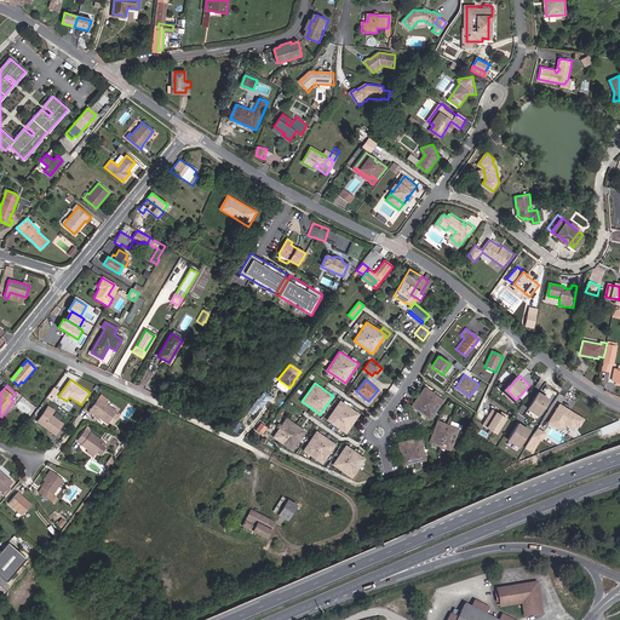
[(59,390),(55,386),(47,397),(53,401),(59,390)]
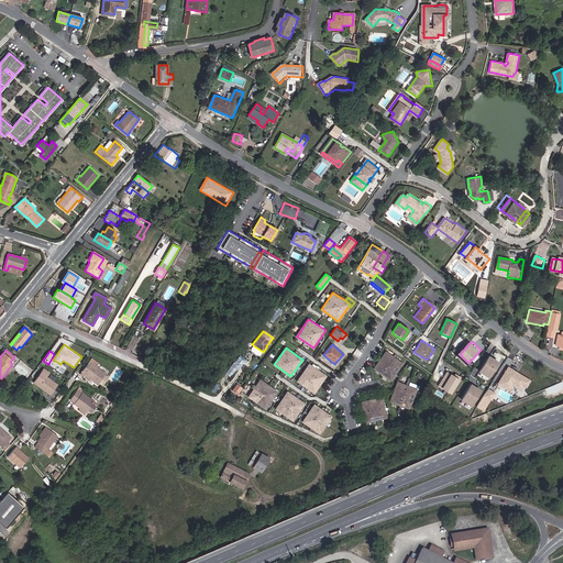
[(374,368),(390,381),(403,363),(386,352),(374,368)]
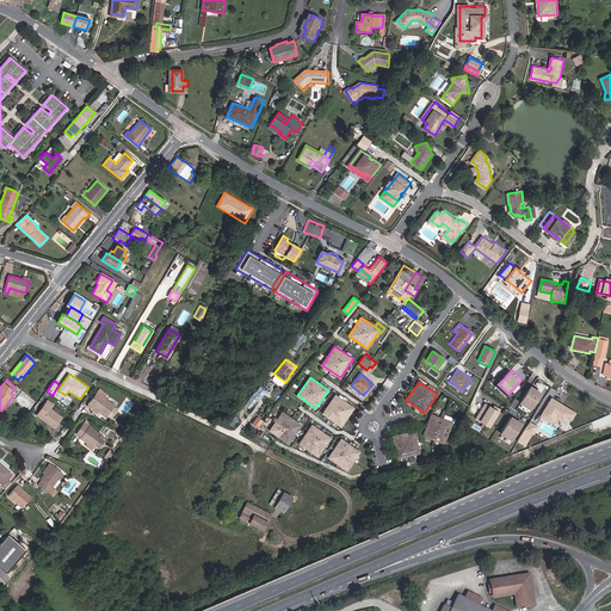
[(259,384),(246,406),(251,409),(257,400),(260,401),(267,389),(259,384)]
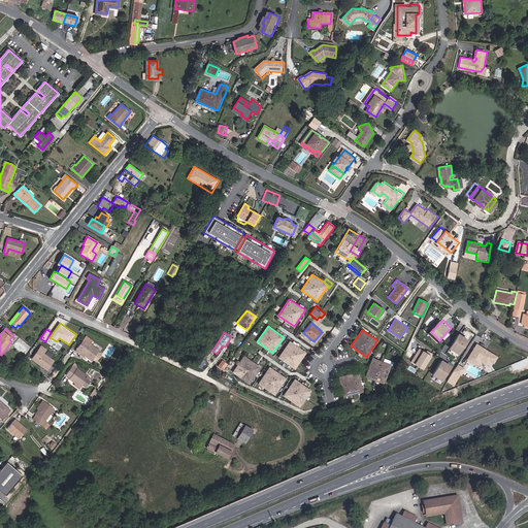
[(470,339),(460,333),(451,349),(461,355),(470,339)]
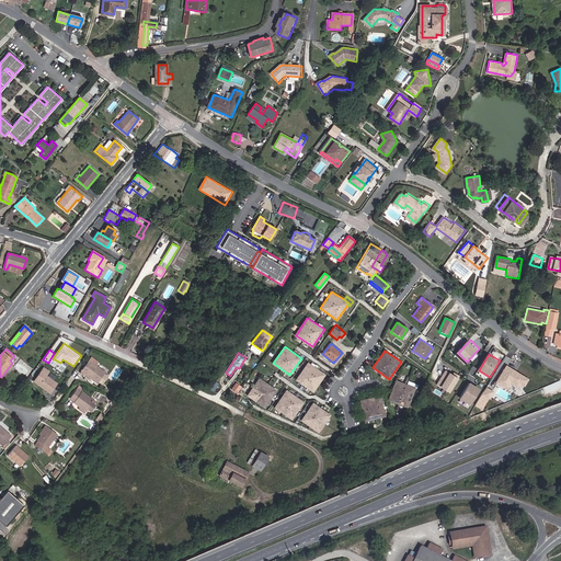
[(101,365),(91,357),(81,371),(90,378),(96,384),(105,373),(99,368),(101,365)]
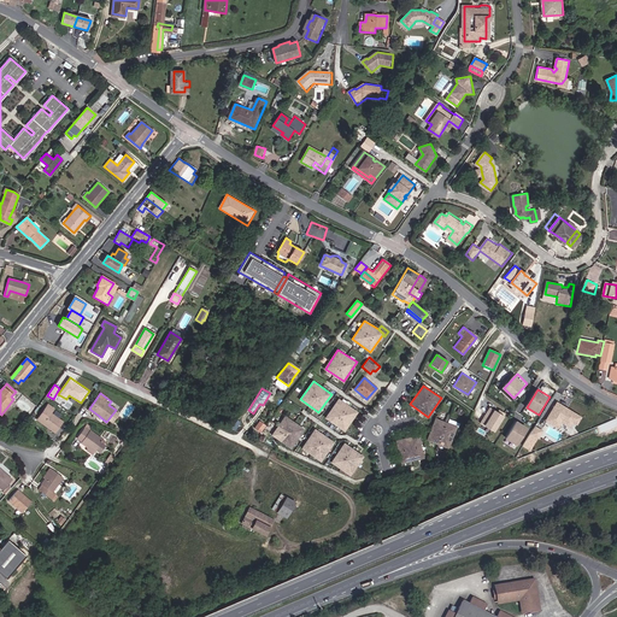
[(345,430),(357,412),(339,399),(325,417),(345,430)]
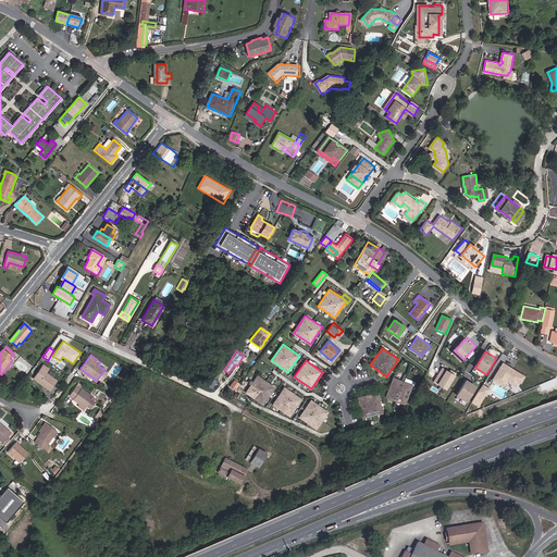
[(528,376),(504,361),(493,380),(504,386),(507,381),(516,385),(518,381),(523,384),(528,376)]
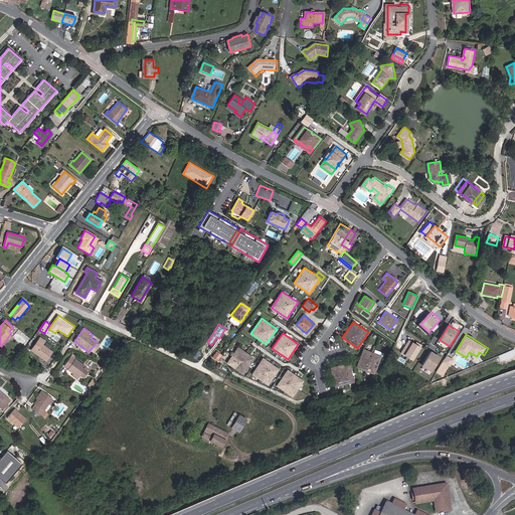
[(44,341),(39,338),(31,350),(46,361),(52,352),(42,345),(44,341)]
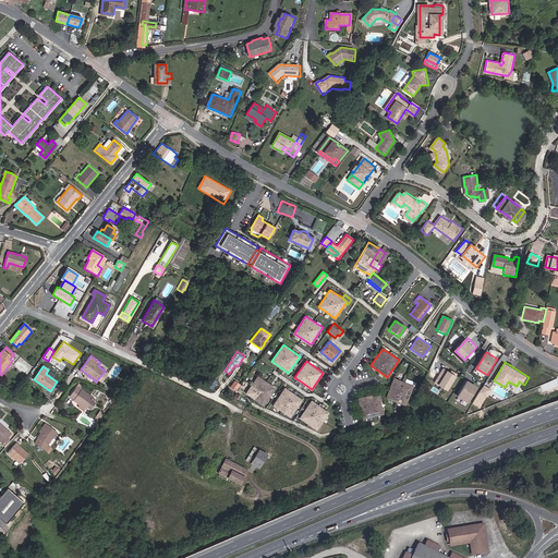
[(458,376),(448,371),(439,385),(449,390),(458,376)]
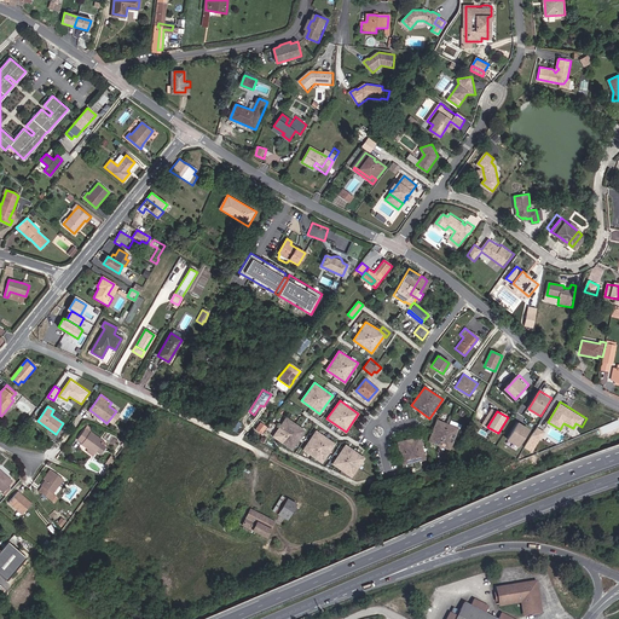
[(273,435),(291,449),(305,431),(287,417),(273,435)]
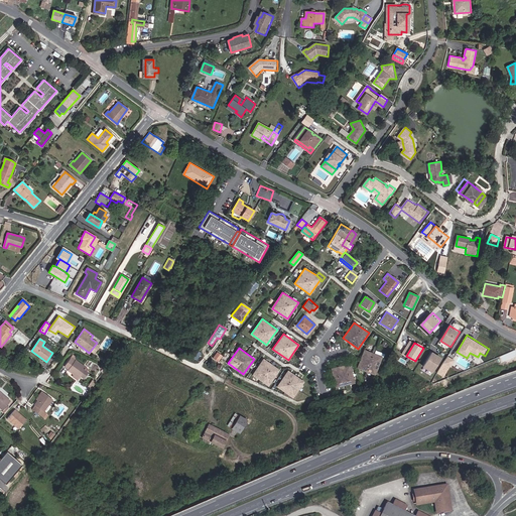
[(452,349),(438,373),(442,375),(452,359),(453,359),(457,352),(452,349)]
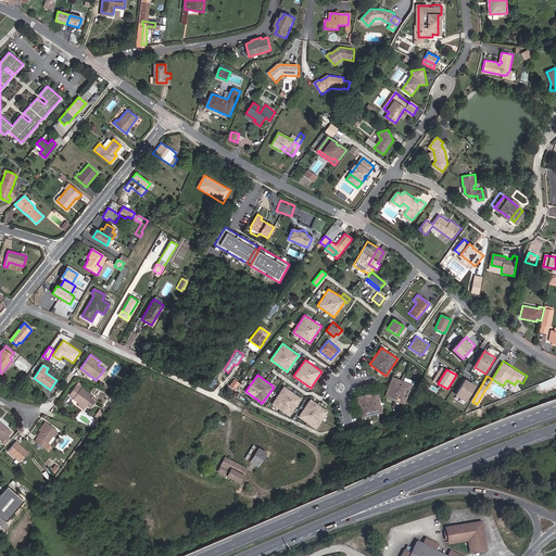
[(386,395),(404,403),(412,384),(393,377),(386,395)]
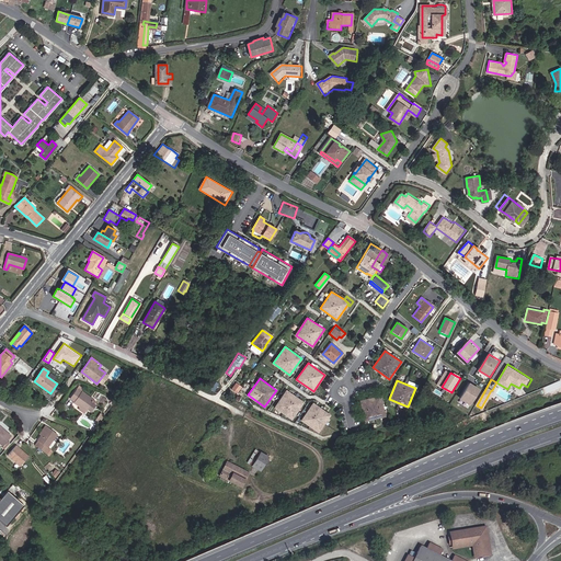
[(231,389),(237,393),(242,387),(237,381),(231,389)]
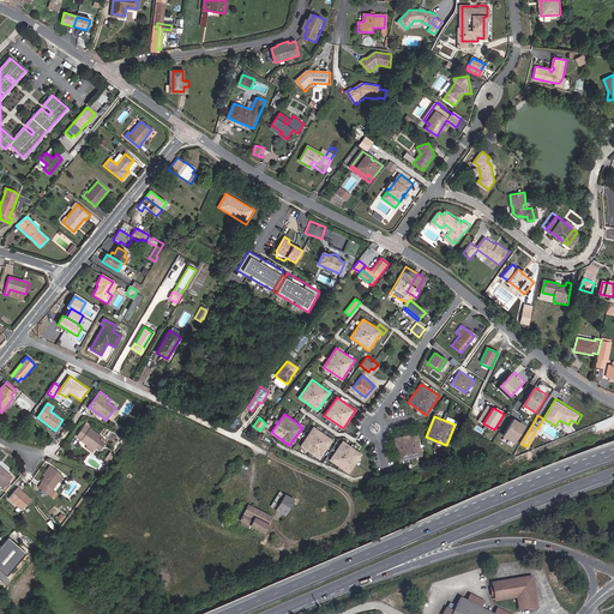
[(528,426),(516,419),(505,435),(516,444),(528,426)]
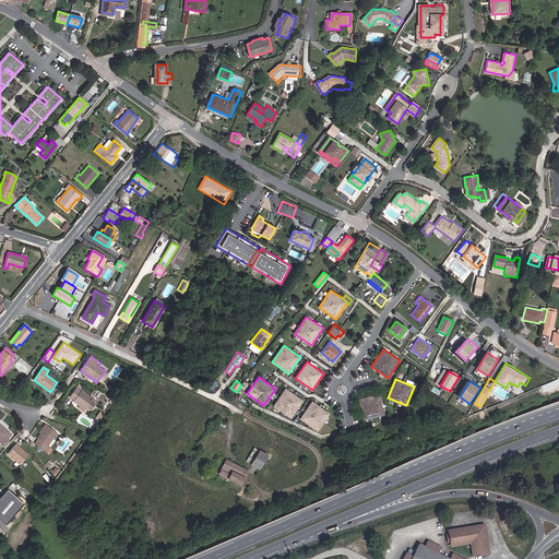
[(74,401),(73,401),(80,405),(85,409),(87,406),(91,408),(95,403),(93,402),(92,401),(93,399),(76,387),(70,396),(74,401)]
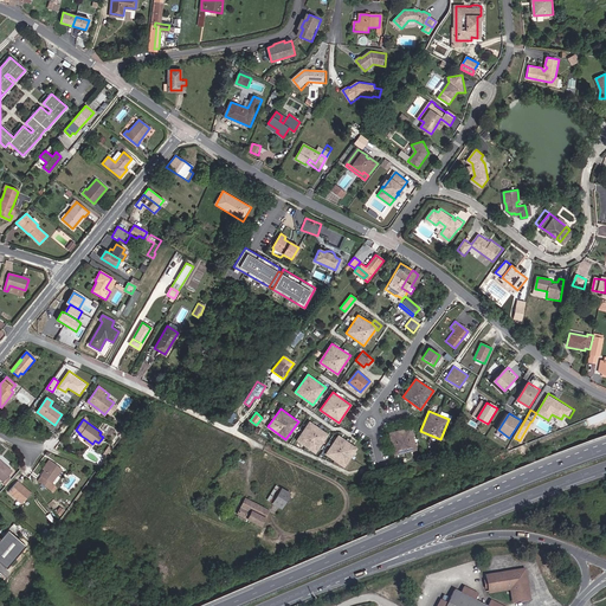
[(297,439),(315,452),(328,434),(310,421),(297,439)]
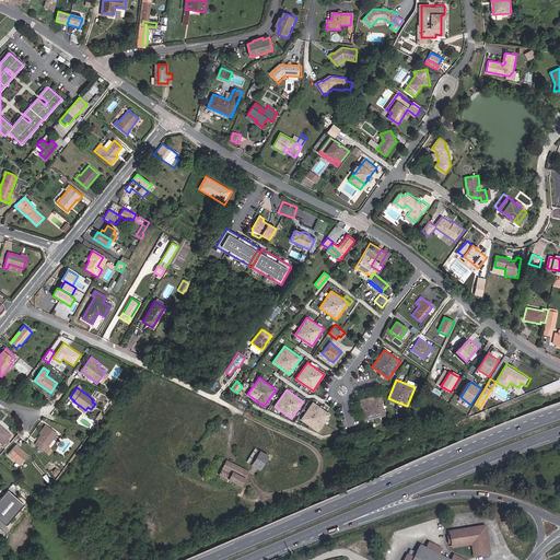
[(364,420),(384,416),(380,395),(360,399),(364,420)]
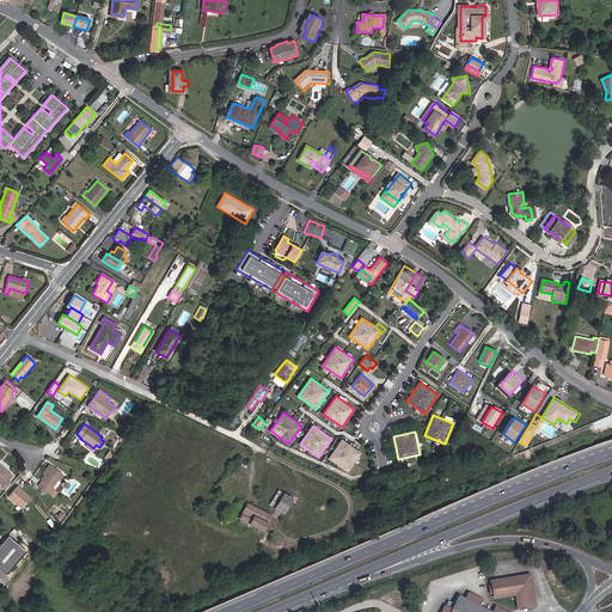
[(347,470),(360,452),(342,439),(329,458),(347,470)]
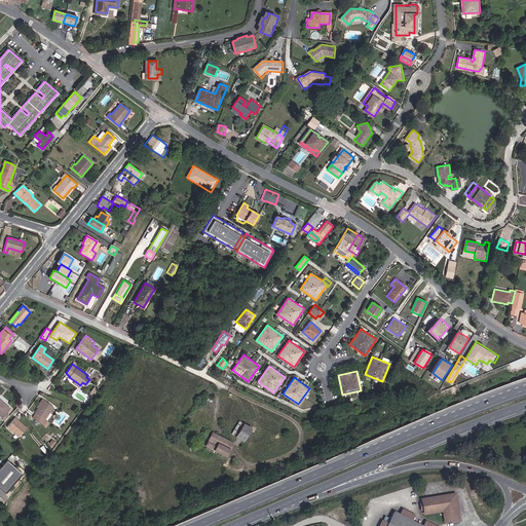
[(0,400),(0,415),(2,417),(9,409),(0,400)]
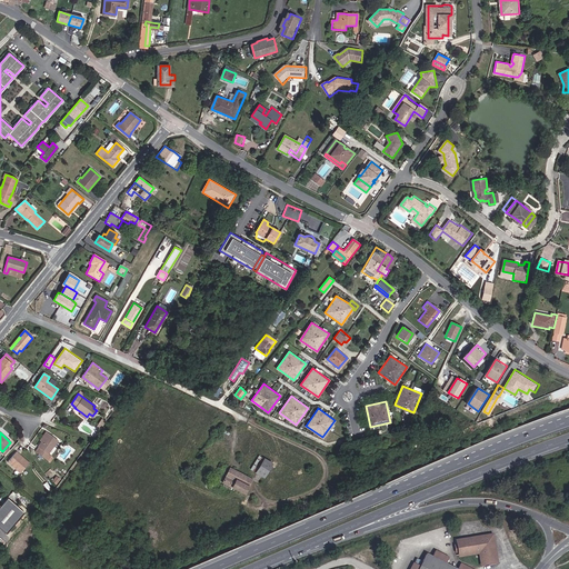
[(58,440),(48,432),(41,441),(38,446),(39,447),(36,452),(47,460),(50,455),(48,453),(58,440)]
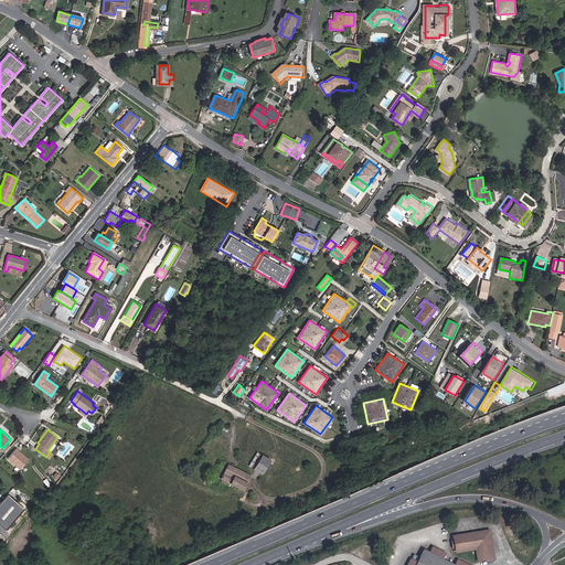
[(29,459),(17,449),(8,459),(20,469),(29,459)]
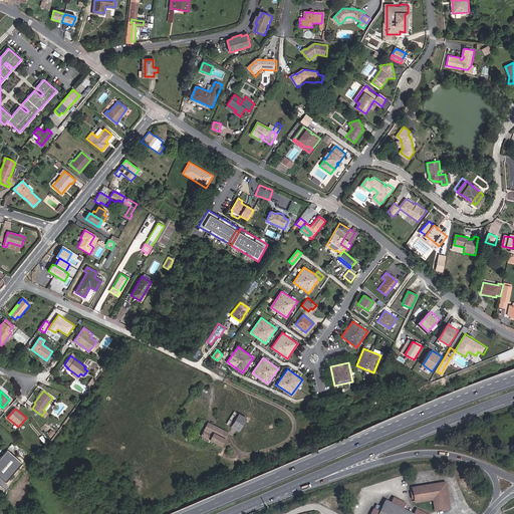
[(246,419),(234,412),(227,425),(238,431),(246,419)]
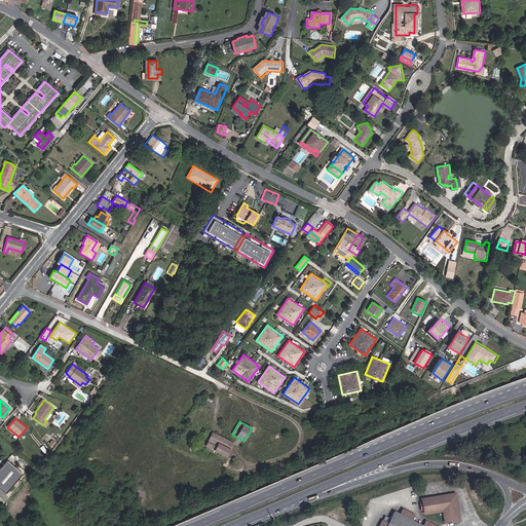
[(233,443),(213,433),(205,446),(226,456),(233,443)]
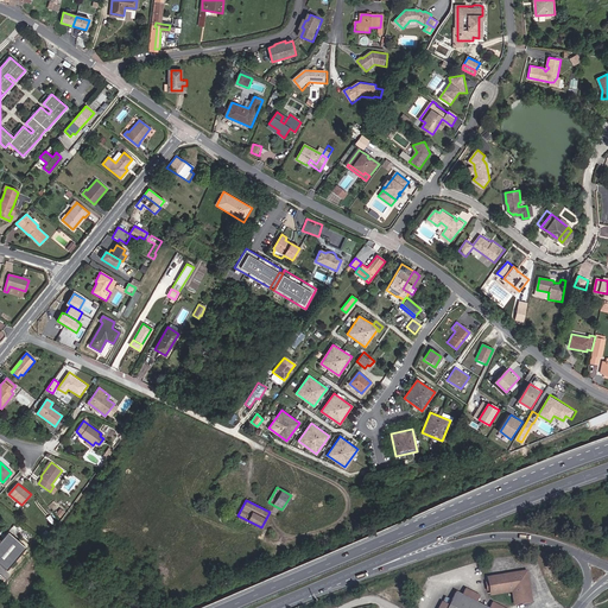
[(8,531),(0,540),(0,539),(0,563),(7,569),(26,546),(8,531)]
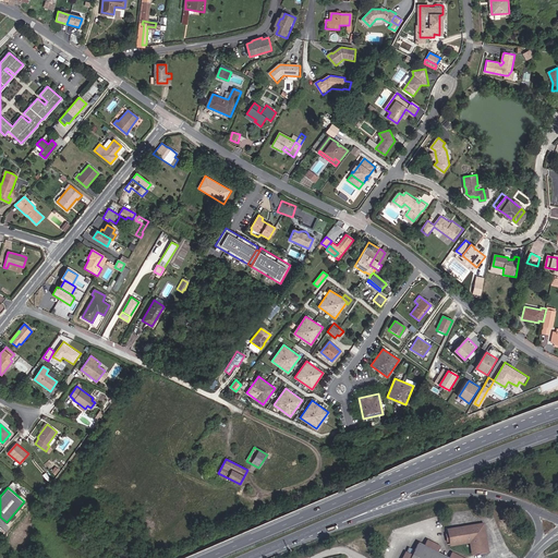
[(486,552),(482,524),(448,531),(450,545),(470,542),(472,554),(486,552)]
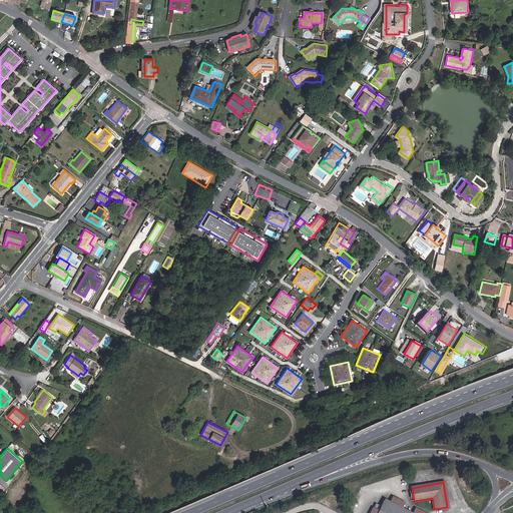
[(378,510),(373,508),(370,512),(425,512),(416,508),(412,512),(411,512),(402,508),(404,502),(393,496),(390,502),(384,499),(378,510)]
